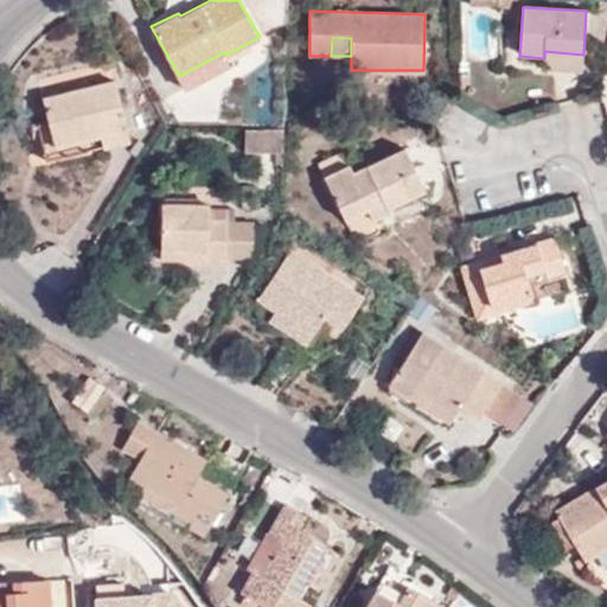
[(544,51),(544,58),(543,69),(582,70),(583,55),(544,51)]
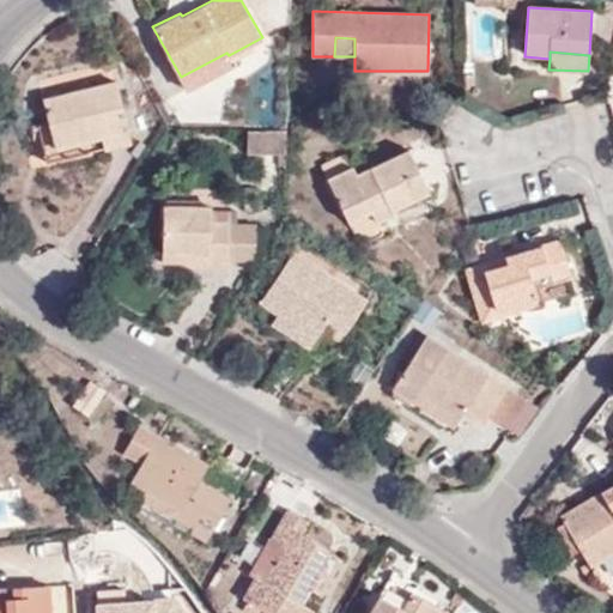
[(226,53),(181,77),(188,90),(234,65),(229,55),(226,53)]
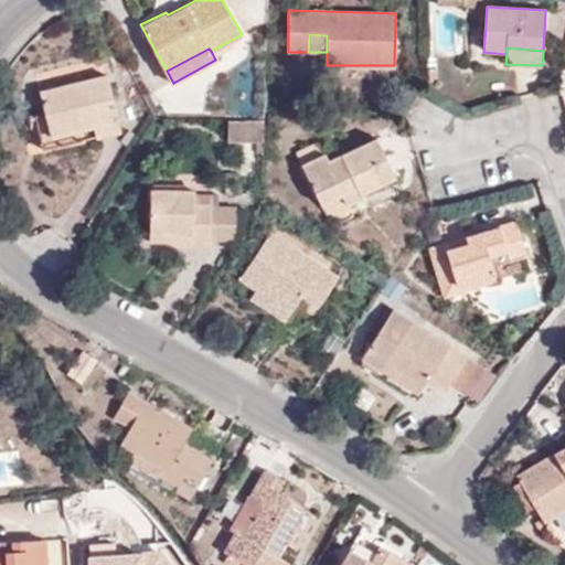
[(40,91),(44,113),(51,135),(91,127),(94,136),(120,129),(105,76),(40,91)]
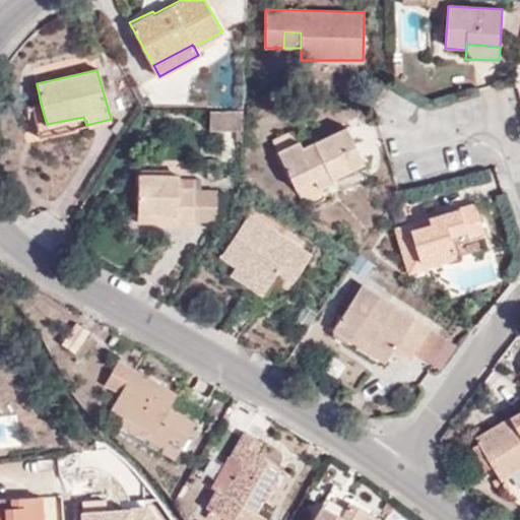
[(47,124),(41,104),(33,105),(41,135),(86,125),(83,117),(47,124)]
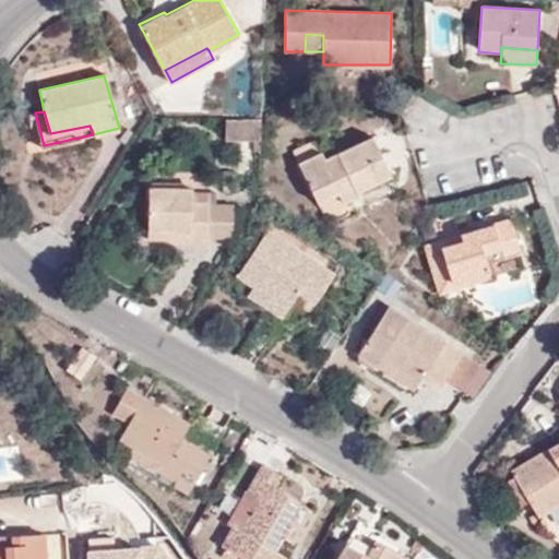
[(261,141),(261,119),(226,119),(226,140),(261,141)]
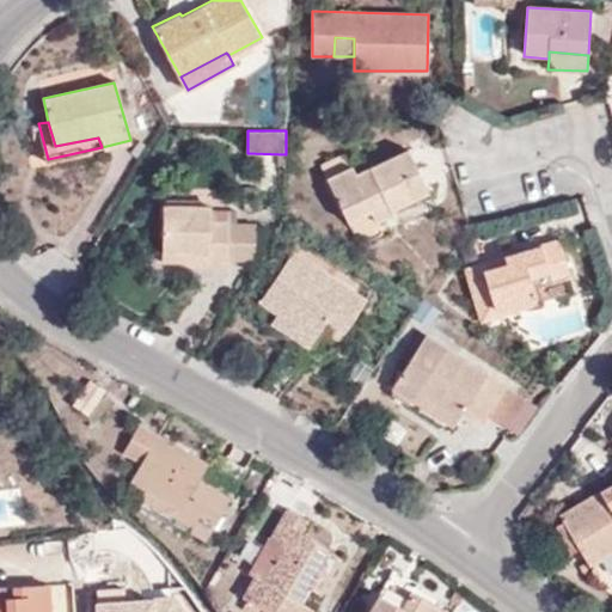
[(379,182),(416,165),(408,148),(371,166),(379,182)]
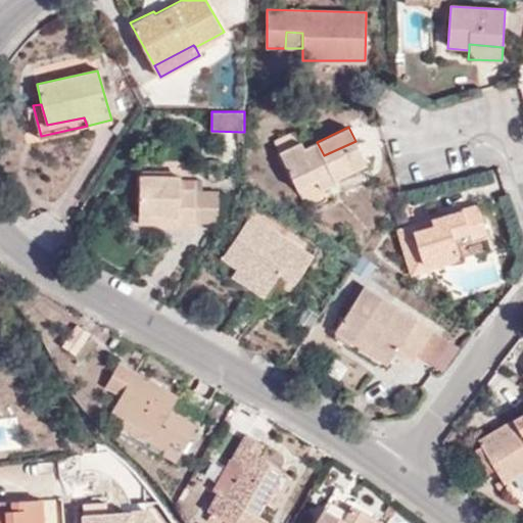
[(273,139),(279,152),(299,141),(293,130),(273,139)]
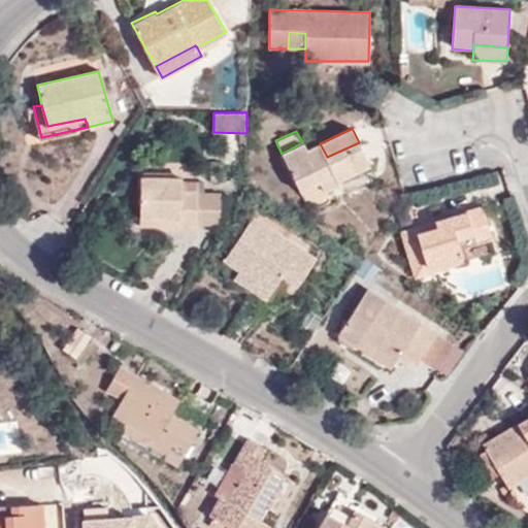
[(302,142),(282,154),(299,192),(318,183),(323,192),(339,185),(337,180),(368,165),(359,142),(327,157),(320,143),(306,150),(302,142)]
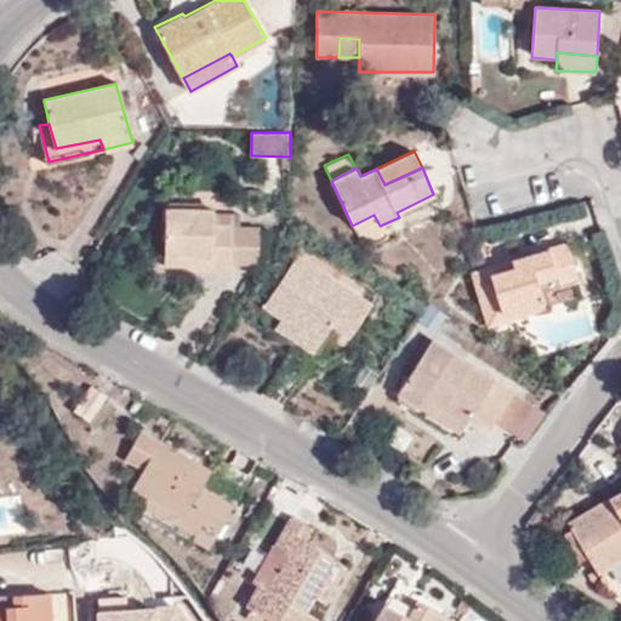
[(187,257),(187,266),(229,266),(232,226),(240,224),(241,212),(212,214),(212,208),(164,206),(164,257),(187,257)]
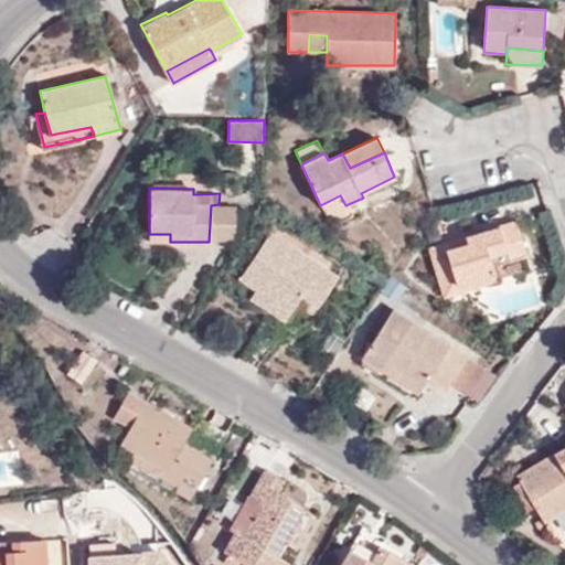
[(211,205),(209,242),(235,242),(236,205),(219,204),(211,205)]
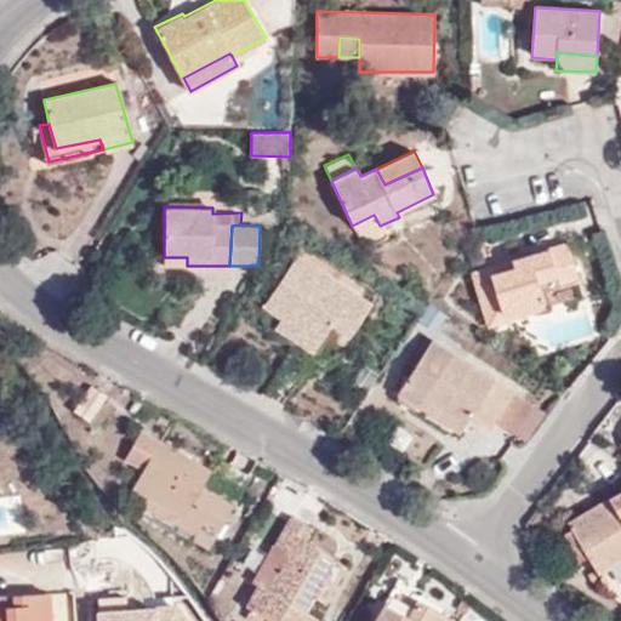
[(472,273),(484,314),(542,297),(540,291),(577,280),(565,244),(512,261),(513,268),(501,272),(499,265),(472,273)]
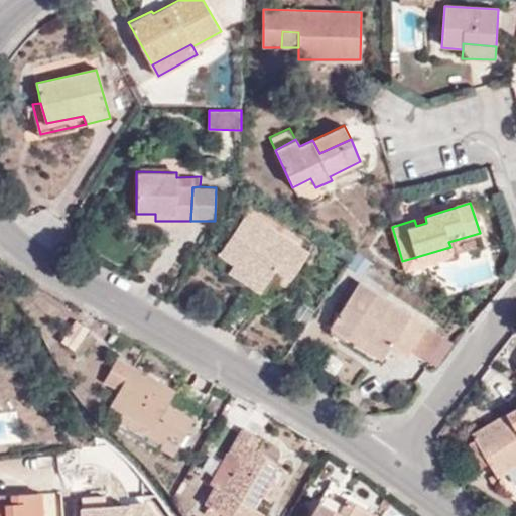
[(219,254),(232,263),(265,284),(271,275),(286,286),(308,253),(247,212),(219,254)]
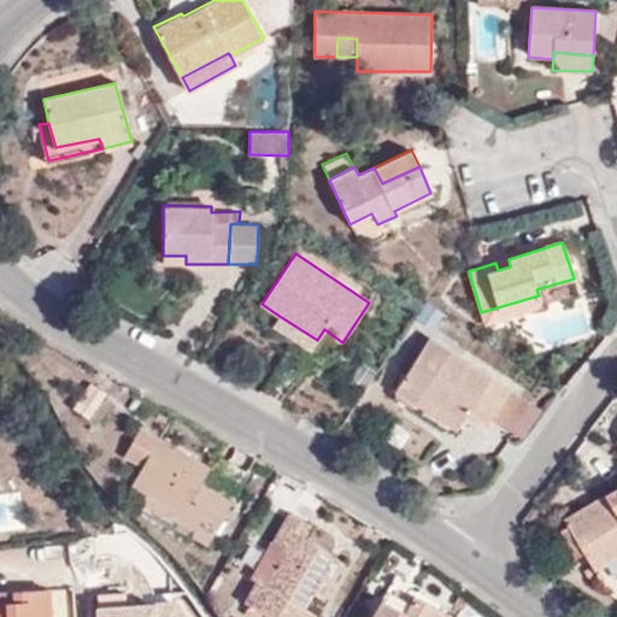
[(509,259),(495,263),(498,270),(510,266),(509,259)]
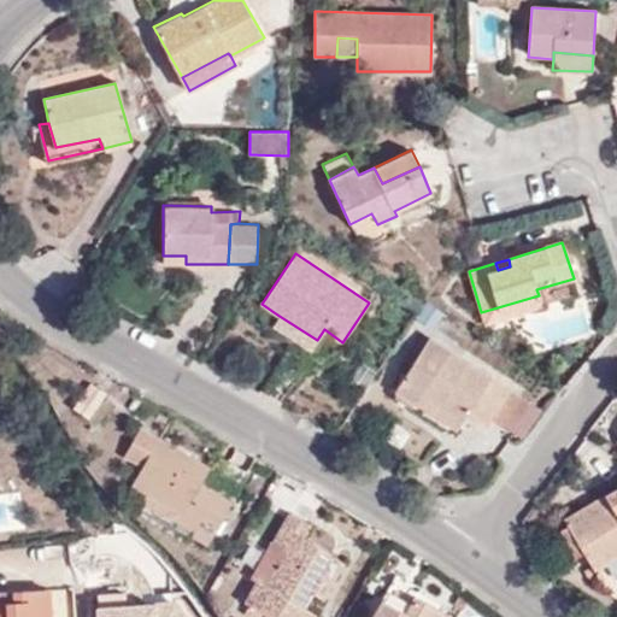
[(539,295),(481,312),(485,322),(541,306),(539,295)]
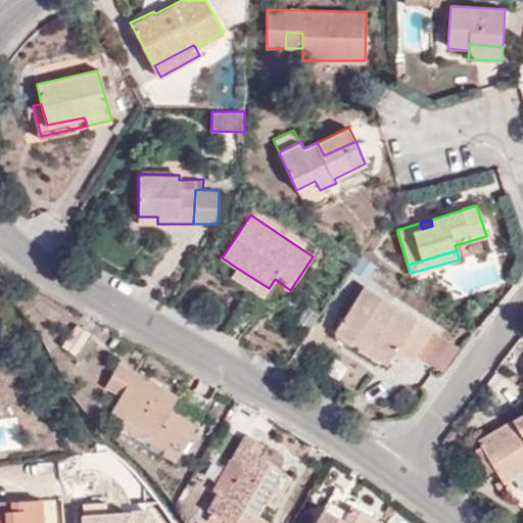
[(269,288),(235,267),(231,274),(264,295),(269,288)]
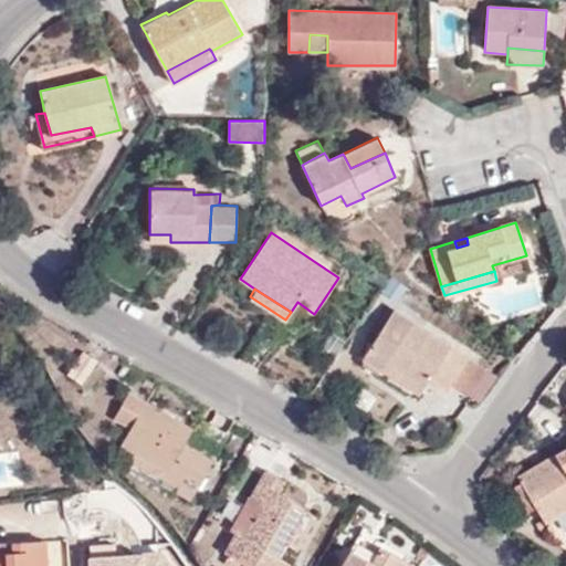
[(429,380),(447,392),(463,366),(469,357),(395,308),(360,359),(384,374),(389,366),(423,389),(429,380)]
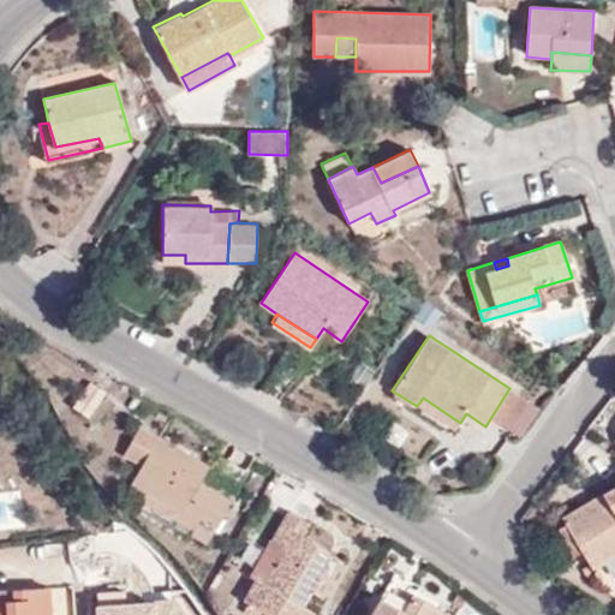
[(89,375),(73,404),(105,419),(120,392),(89,375)]
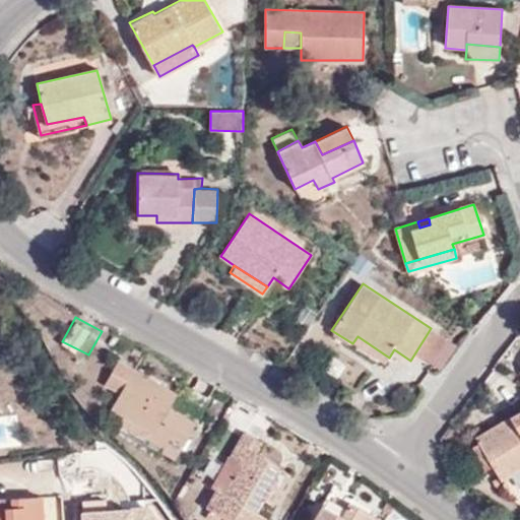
[(385,365),(389,358),(358,336),(352,343),(385,365)]
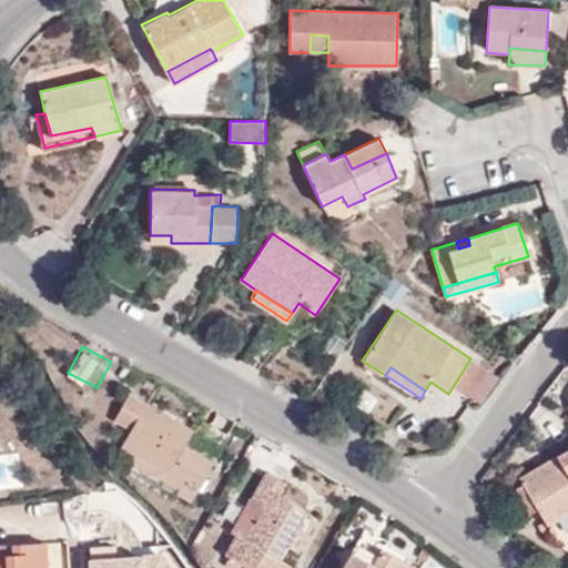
[(465,367),(448,394),(466,404),(482,378),(465,367)]
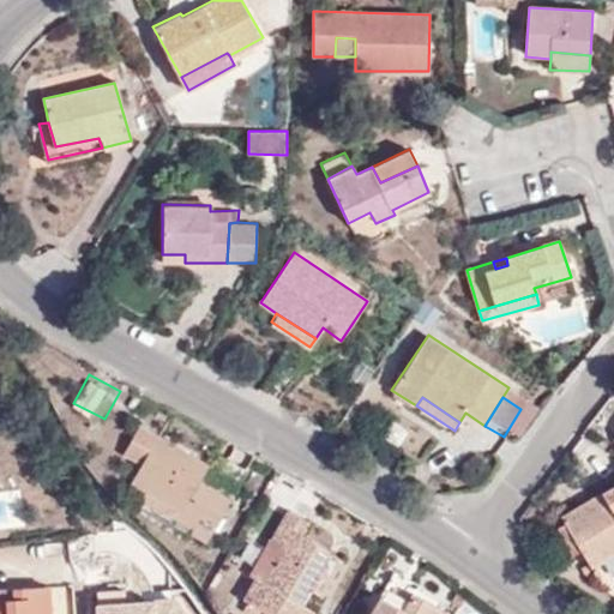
[(206,543),(226,511),(209,501),(206,506),(191,497),(200,482),(209,467),(140,425),(125,451),(143,463),(132,482),(146,492),(181,512),(179,521),(192,529),(190,534),(206,543)]
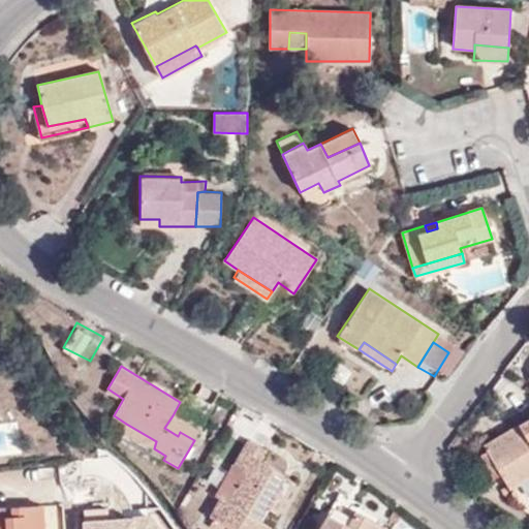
[(180,432),(194,440),(199,432),(173,415),(164,428),(178,436),(180,432)]
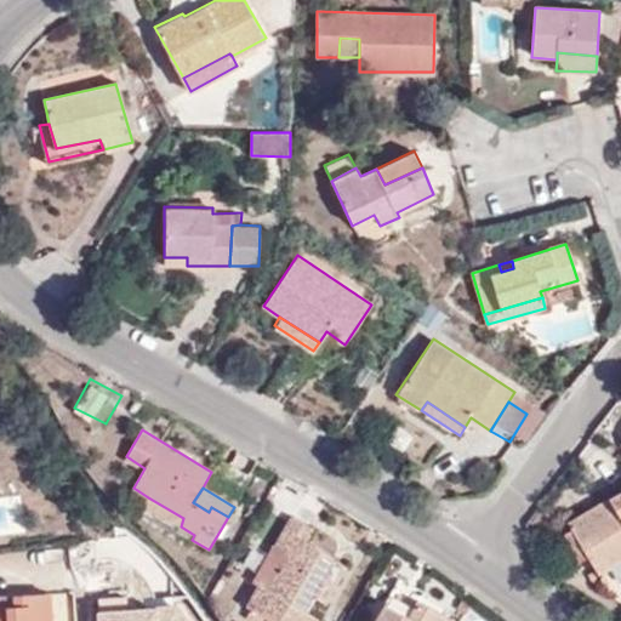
[(602,573),(620,560),(620,489),(568,520),(571,528),(588,554),(602,573)]
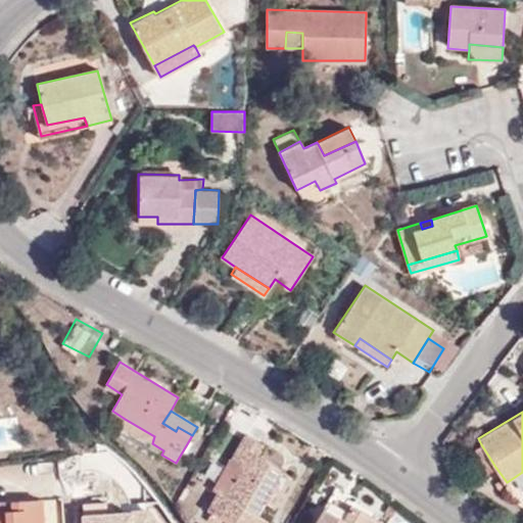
[(149,447),(152,443),(154,436),(125,419),(119,428),(149,447)]
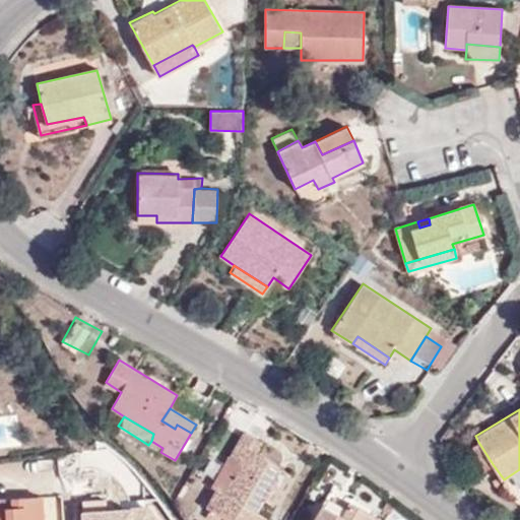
[(208,510),(219,516),(225,519),(264,519),(265,518),(257,514),(263,501),(281,468),(256,454),(261,444),(244,433),(212,489),(214,490),(205,507),(208,510)]
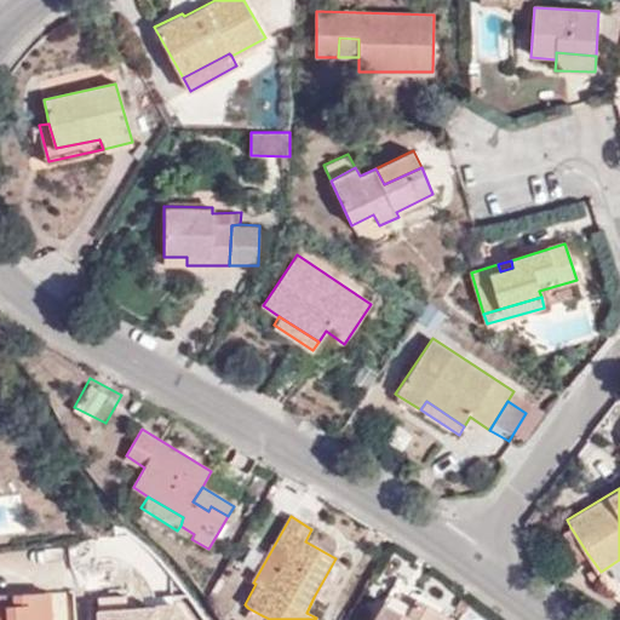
[(575,562),(587,554),(570,527),(557,534),(575,562)]
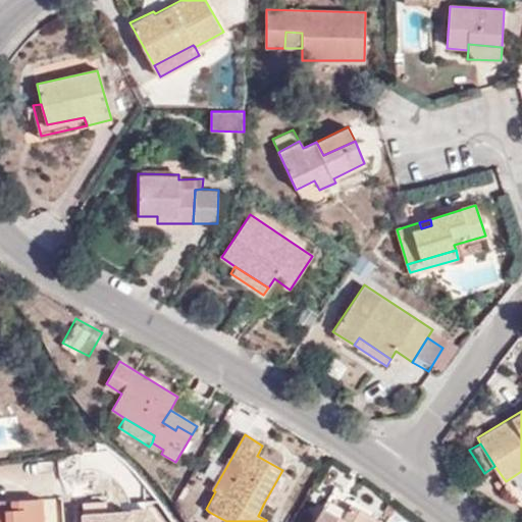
[(282,470),(264,503),(273,508),(292,476),(282,470)]
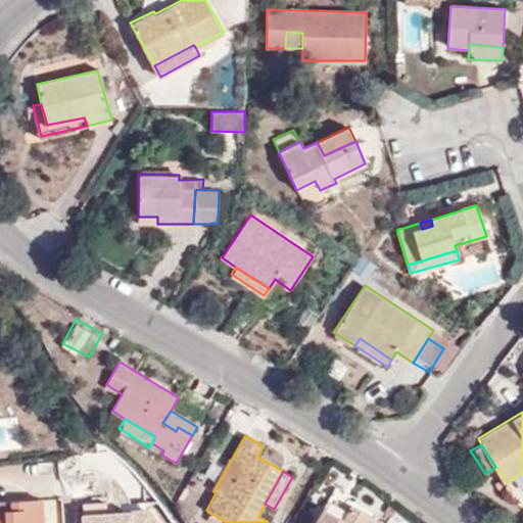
[(120,505),(131,495),(112,473),(101,481),(120,505)]
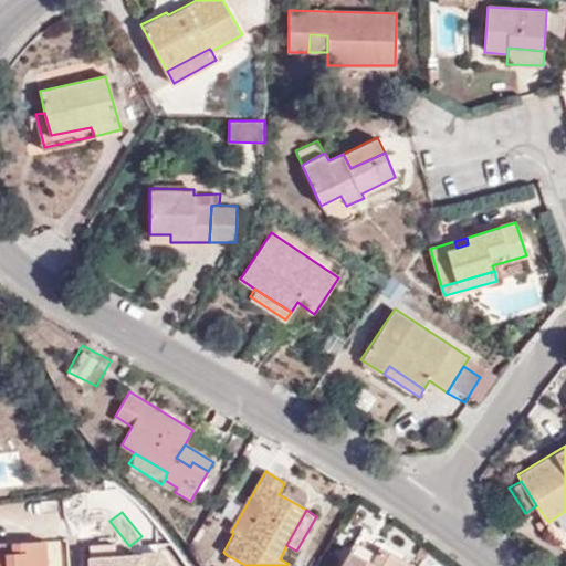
[(0,565),(48,565),(48,540),(16,541),(17,552),(0,552),(0,565)]
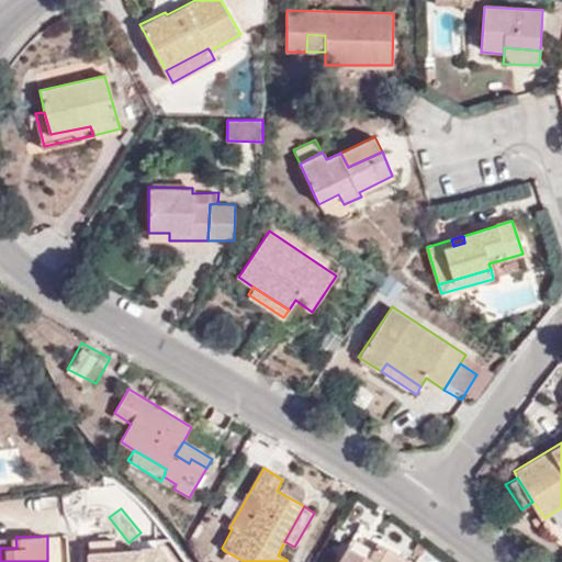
[(0,537),(0,548),(17,548),(15,537),(0,537)]
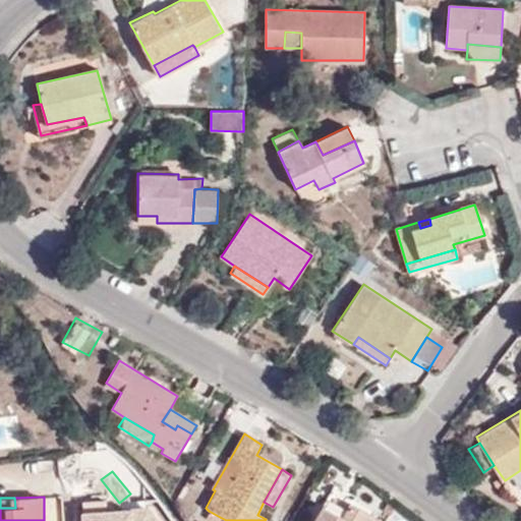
[(313,520),(369,520),(372,517),(351,504),(342,518),(323,507),(313,520)]
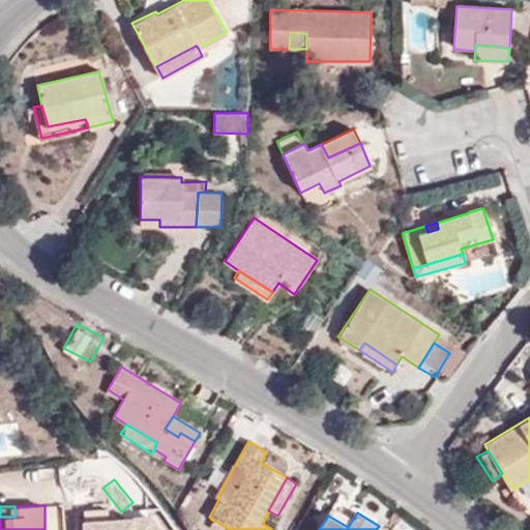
[(214,529),(221,529),(224,526),(212,520),(209,526),(214,529)]
